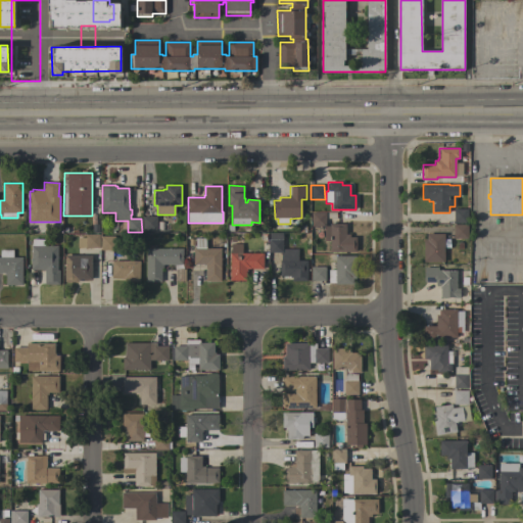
[(452,223),(466,223),(466,209),(453,208),(452,223)]
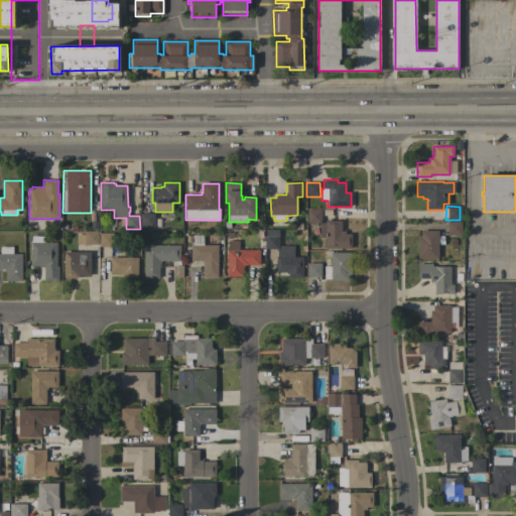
[(326,238),(318,238),(318,224),(307,224),(307,210),(320,210),(320,223),(325,223),(325,221),(341,221),(341,231),(345,231),(345,234),(351,234),(351,249),(326,249),(326,238)]
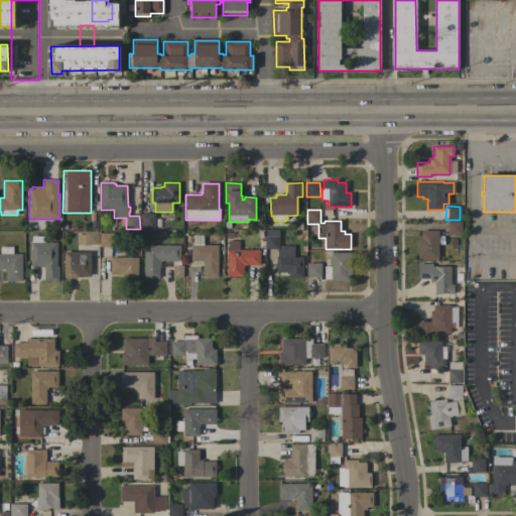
[(155,214),(155,228),(140,228),(140,214),(155,214)]
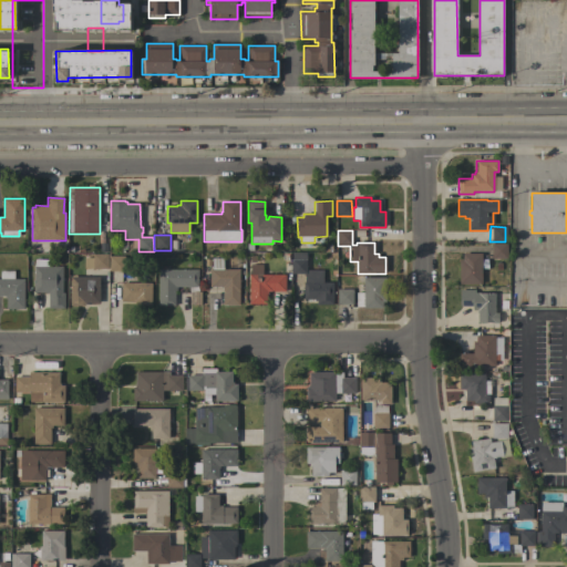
[(507,244),(507,258),(492,258),(492,244),(507,244)]
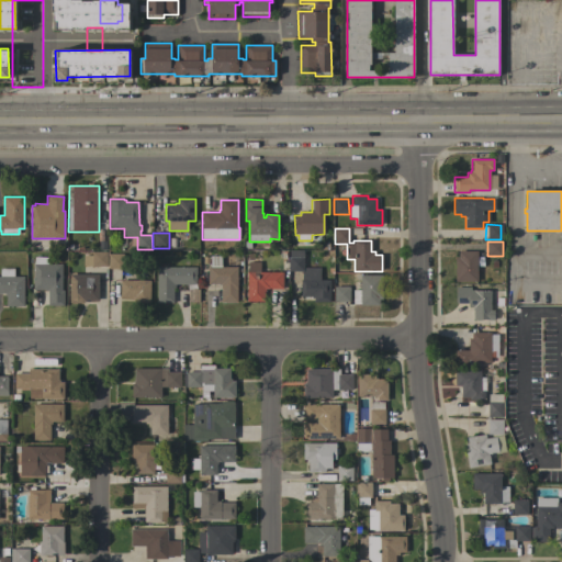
[(288,257),(289,257),(289,250),(303,250),(303,268),(319,268),(319,280),(329,280),(329,302),(313,302),(313,299),(311,299),(311,298),(301,298),(301,279),(302,279),(302,270),(288,270),(288,257)]
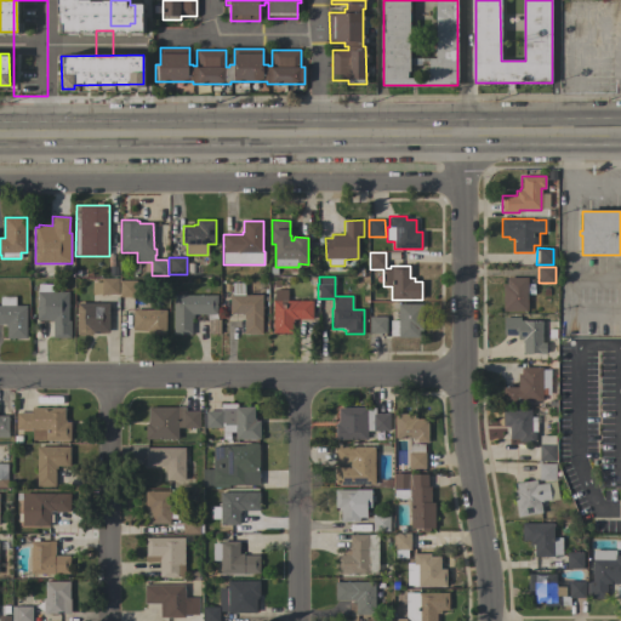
[(102,295),(102,294),(93,294),(93,281),(102,281),(102,278),(118,278),(118,295),(102,295)]
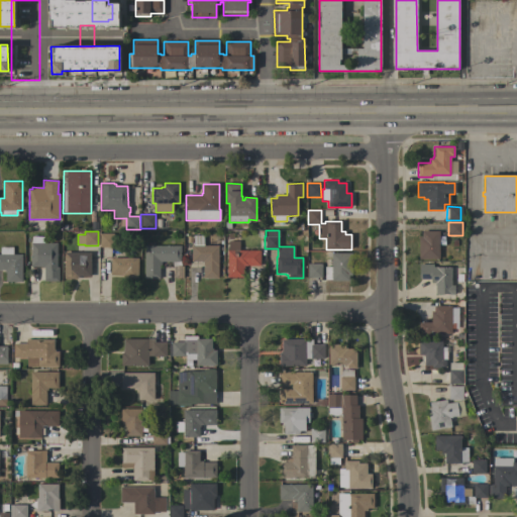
[(439,259),(419,259),(419,237),(422,237),(422,231),(439,231),(439,259)]
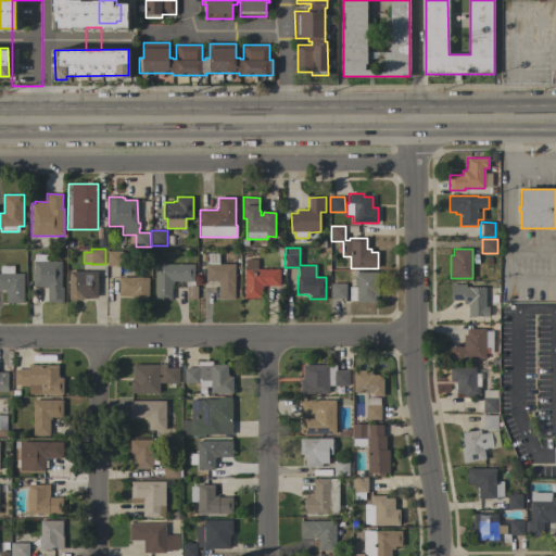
[(122,266),(106,266),(108,251),(122,251),(122,266)]
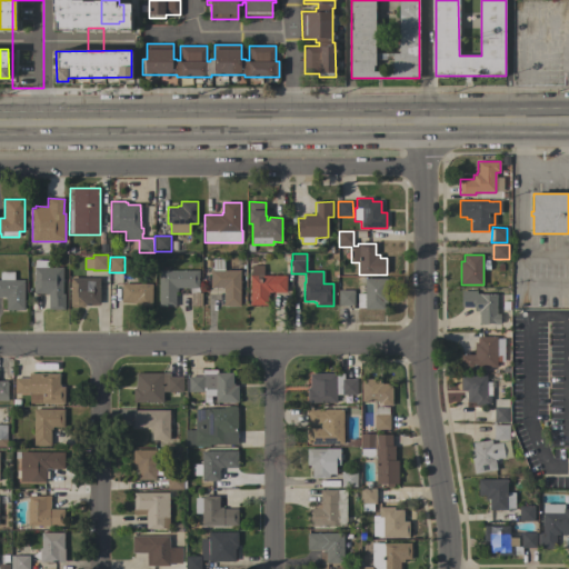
[(62,295),(65,295),(65,309),(49,309),(49,293),(33,293),(33,268),(36,268),(36,260),(48,260),(48,268),(62,268),(62,295)]
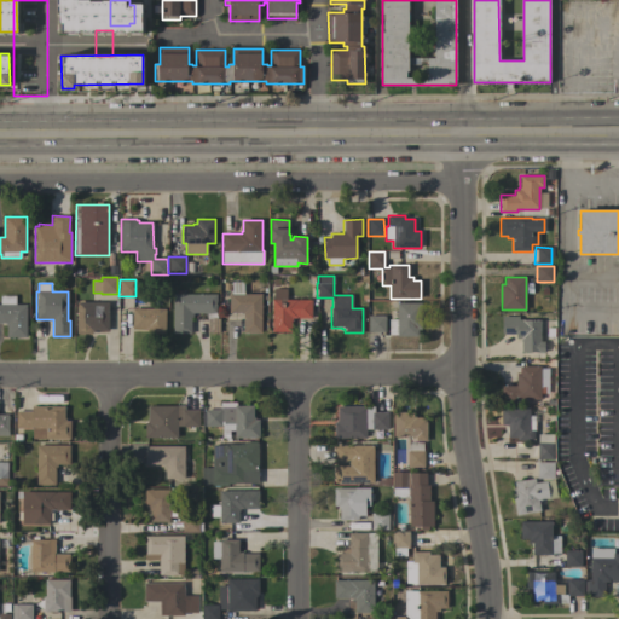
[(312,318),(293,318),(293,320),(290,320),(291,333),(271,333),(271,323),(272,323),(272,289),(287,289),(287,300),(312,300),(312,318)]
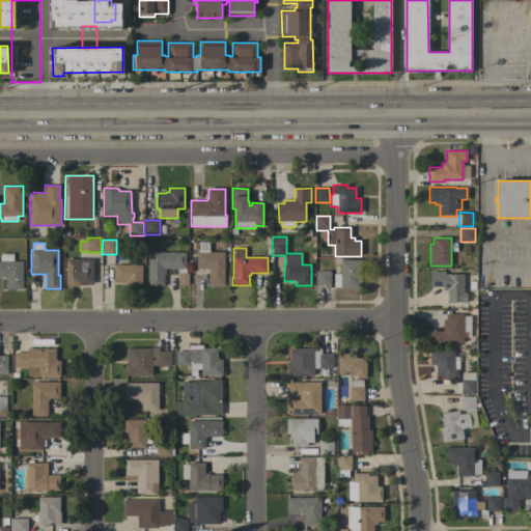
[(186,252),(186,269),(165,269),(165,273),(164,273),(164,286),(148,286),(148,252),(186,252)]
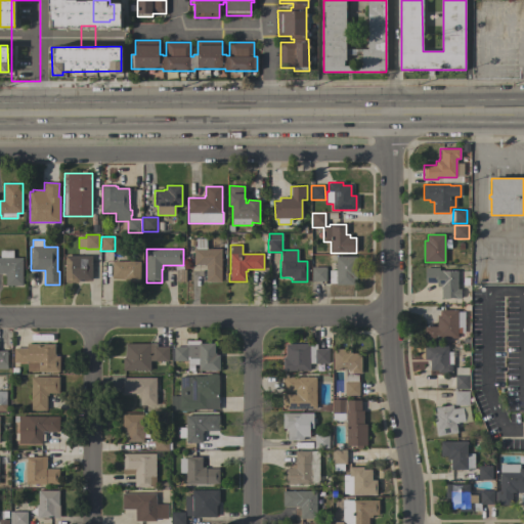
[(221,249),(221,282),(206,282),(206,266),(204,266),(204,265),(193,265),(193,249),(221,249)]
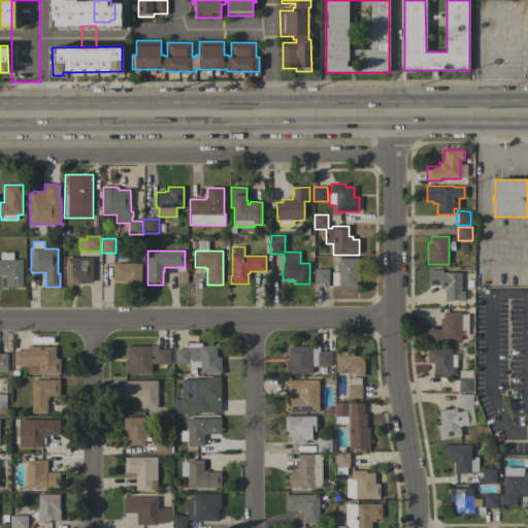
[(0,252),(13,252),(13,260),(23,260),(23,288),(5,288),(6,277),(5,277),(5,275),(0,275),(0,252)]
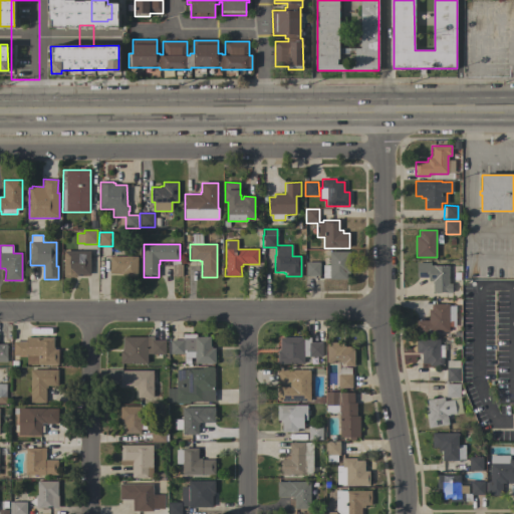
[(90,251),(90,275),(76,275),(76,277),(64,277),(64,251),(90,251)]
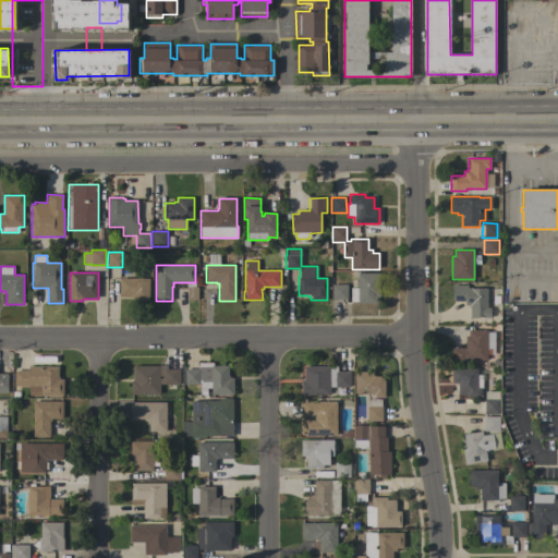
[(379,274),(379,298),(376,298),(376,303),(358,304),(358,302),(351,302),(350,288),(358,288),(358,274),(379,274)]
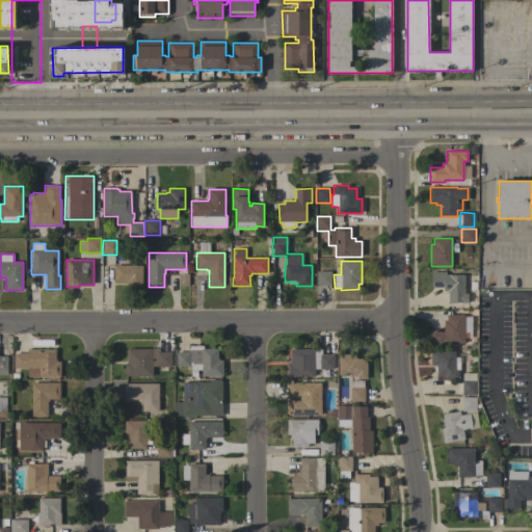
[(142,266),(141,287),(126,287),(126,283),(124,283),(114,283),(114,265),(142,266)]
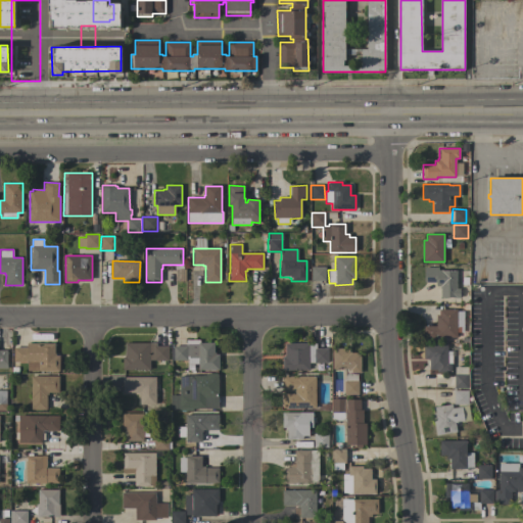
[(326,267),(326,281),(312,281),(312,267),(326,267)]
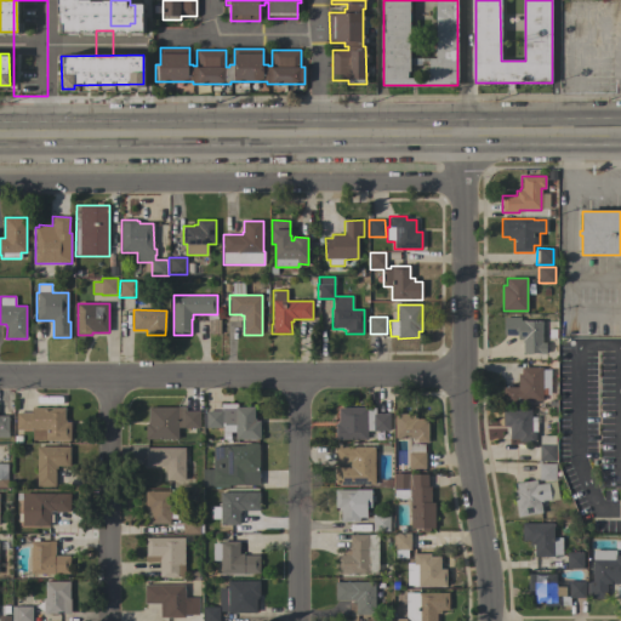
[(542,342),(546,342),(546,353),(523,353),(523,342),(522,342),(522,340),(518,340),(518,335),(503,335),(503,318),(520,317),(520,322),(542,322),(542,342)]
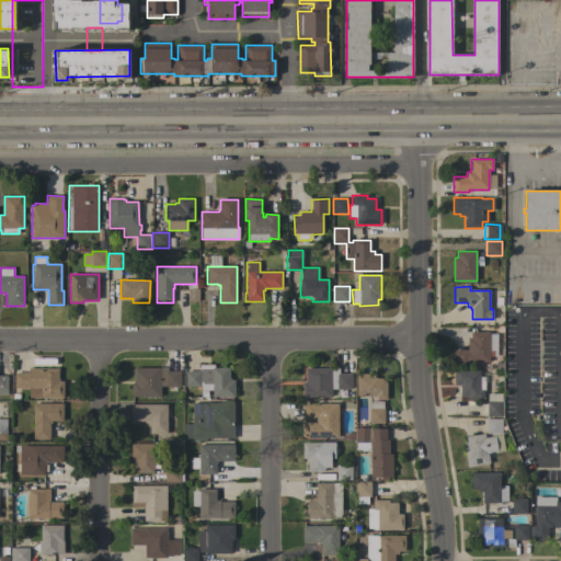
[(490,362),(469,362),(469,366),(455,366),(454,350),(468,350),(468,339),(471,339),(471,332),(490,332),(490,362)]
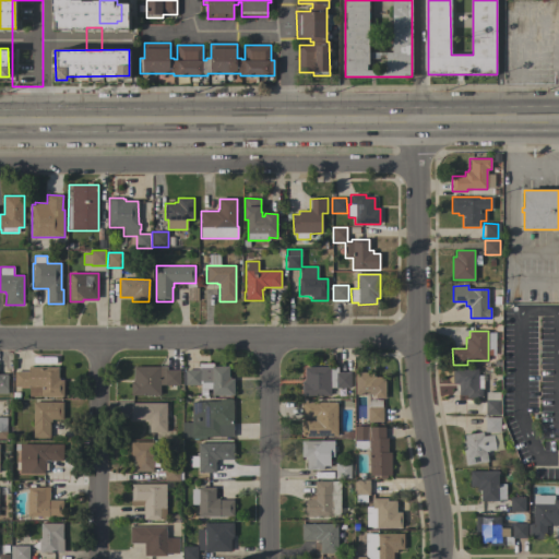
[(200,395),(201,385),(182,385),(182,372),(186,372),(186,370),(199,370),(199,364),(213,364),(213,366),(229,367),(228,377),(230,377),(230,379),(234,379),(234,395),(200,395)]
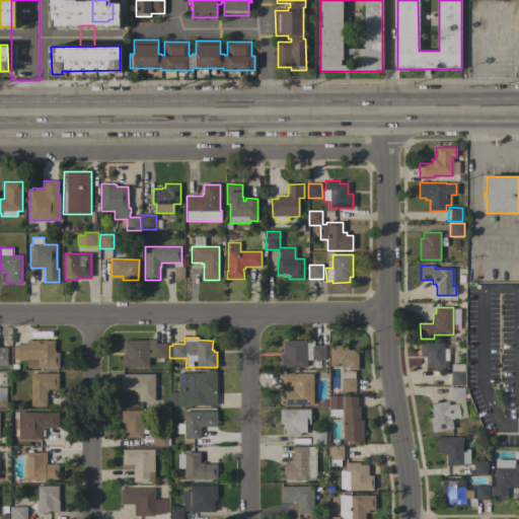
[(155,340),(155,344),(166,344),(166,358),(148,358),(148,367),(122,367),(122,354),(123,354),(123,352),(124,352),(124,341),(155,340)]
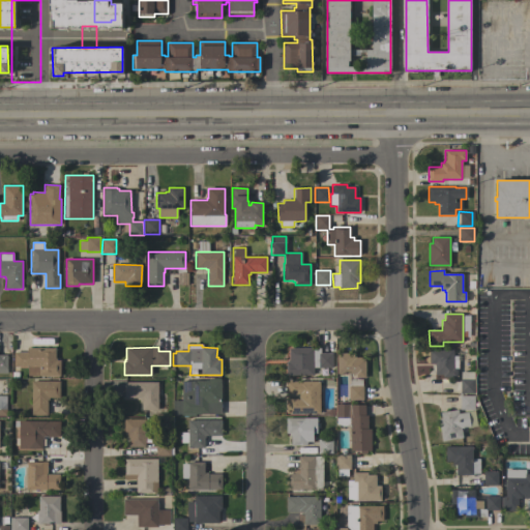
[(27,376),(28,366),(13,366),(15,352),(27,352),(27,348),(56,349),(56,358),(57,358),(57,360),(60,360),(60,376),(27,376)]
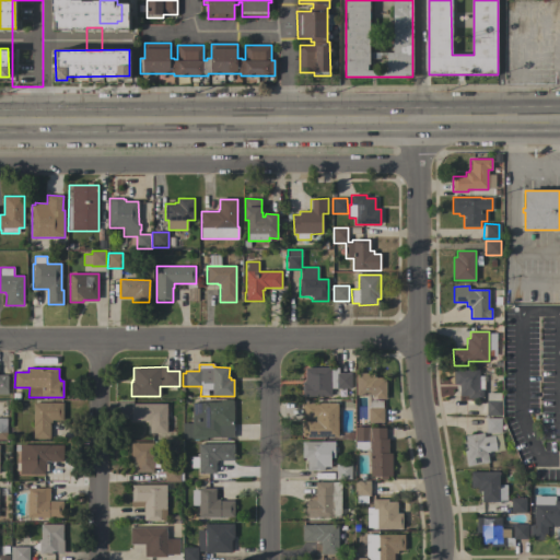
[(338,368),(338,373),(351,373),(351,388),(331,388),(331,397),(302,397),(302,383),(303,383),(303,381),(305,381),(305,368),(338,368)]
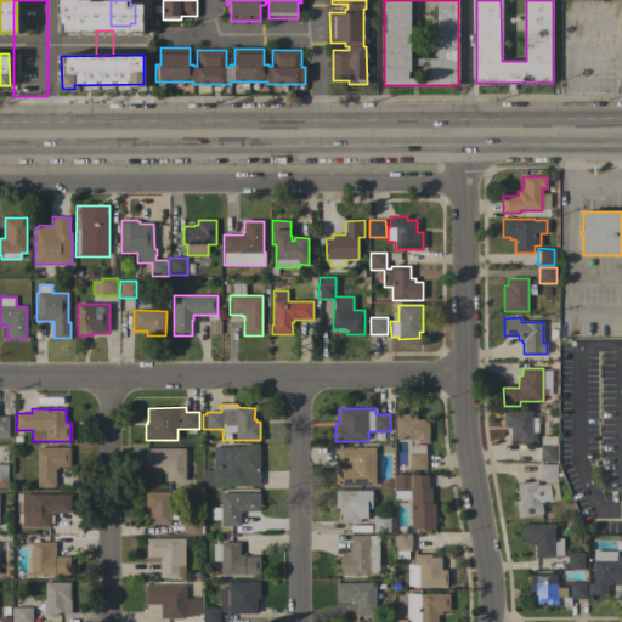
[(532,411),(532,418),(537,418),(537,434),(537,444),(520,444),(520,440),(510,440),(510,427),(504,427),(504,411),(532,411)]
